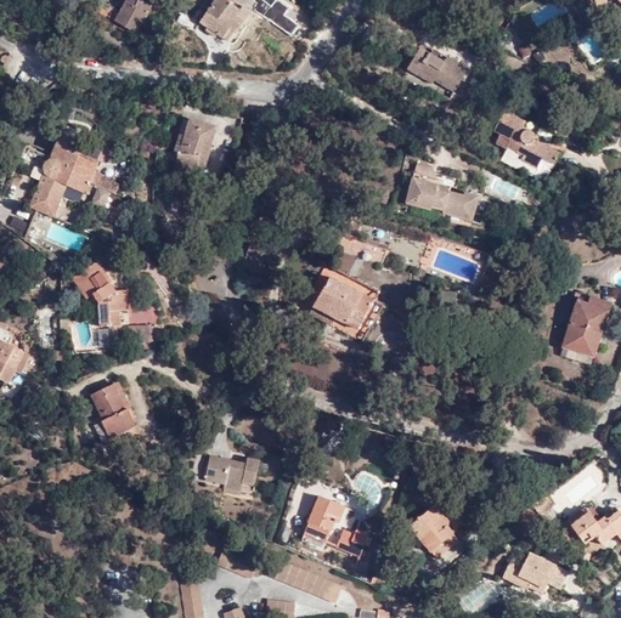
[(147,0),(125,0),(113,22),(136,35),(152,9),(146,4),(147,0)]
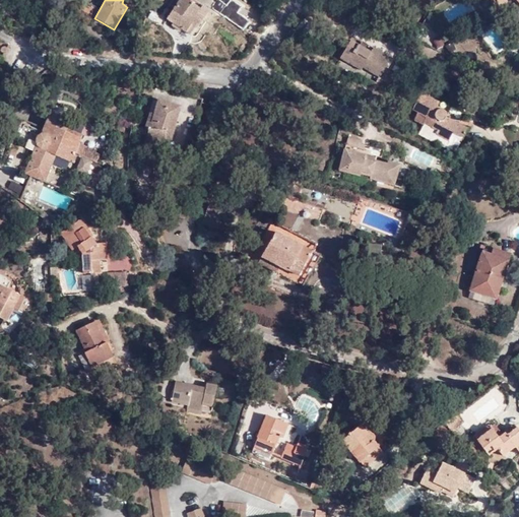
[(200,7),(189,0),(180,0),(169,17),(189,31),(195,22),(192,20),(200,7)]
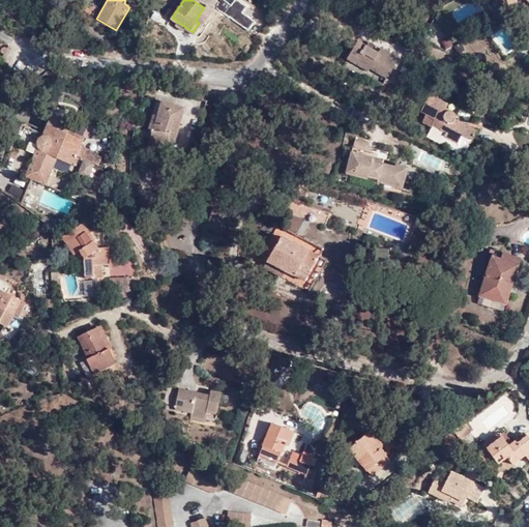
[(227,0),(219,0),(216,7),(229,16),(235,5),(227,0)]
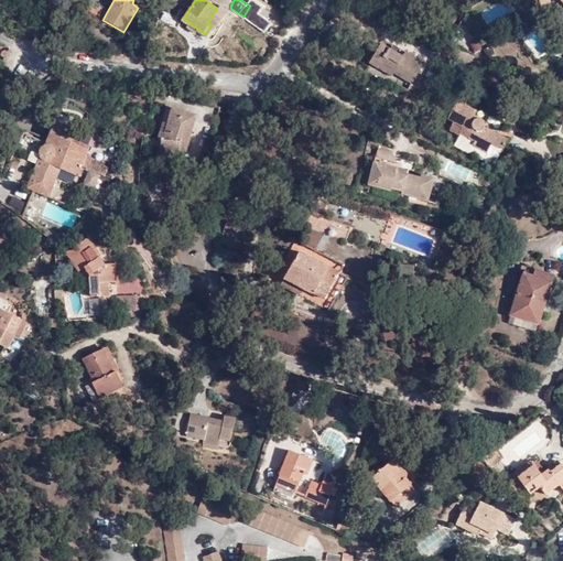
[(407,58),(378,41),(365,60),(388,74),(389,71),(407,81),(412,71),(407,67),(408,63),(404,62),(407,58)]
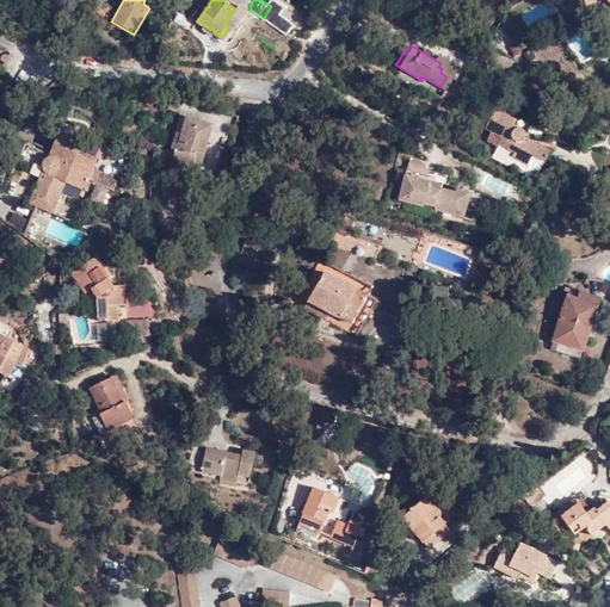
[(513,45),(505,49),(509,55),(517,51),(513,45)]
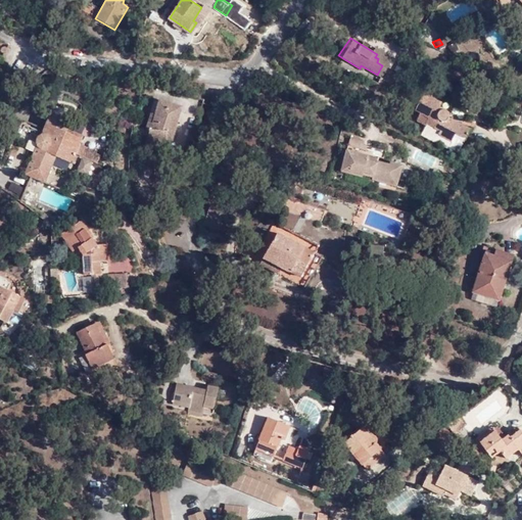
[(440,101),(422,92),(415,107),(421,110),(416,119),(425,124),(426,121),(440,128),(438,131),(453,139),(457,132),(467,137),(473,125),(463,119),(466,112),(441,99),(440,101)]
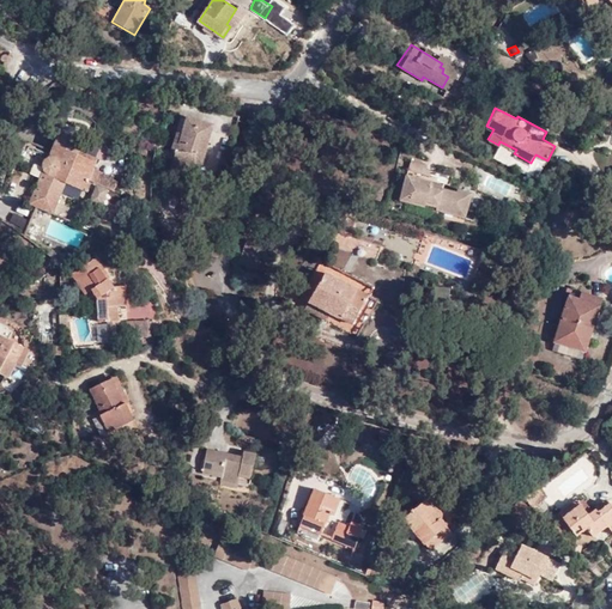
[(140,121),(126,116),(121,135),(134,140),(140,121)]
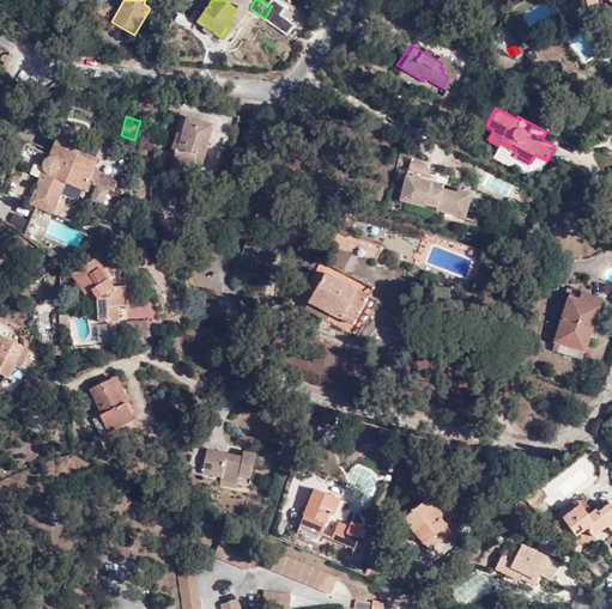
[(171,152),(175,153),(174,172),(195,174),(197,159),(204,160),(214,125),(188,117),(183,133),(177,132),(171,152)]
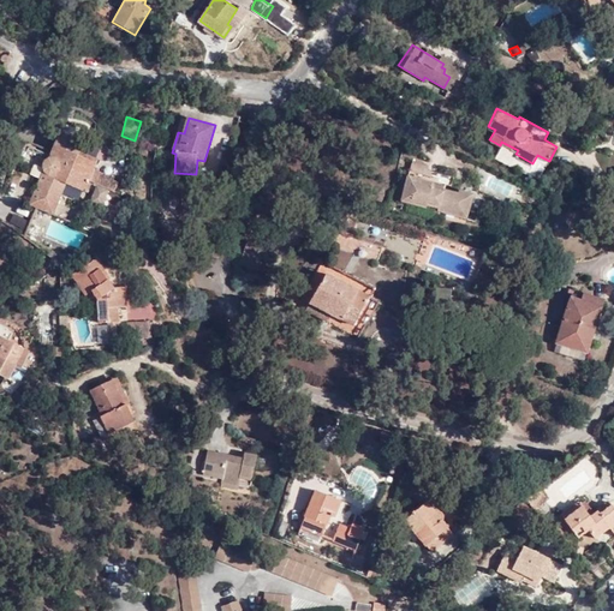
[(29,207),(52,216),(67,186),(88,195),(91,185),(89,183),(90,180),(96,168),(99,163),(101,163),(103,162),(106,160),(107,157),(107,155),(107,151),(106,150),(105,148),(102,145),(99,145),(96,145),(93,145),(91,147),(60,133),(51,160),(48,160),(46,161),(43,162),(41,165),(40,166),(40,169),(41,172),(42,177),(29,207)]
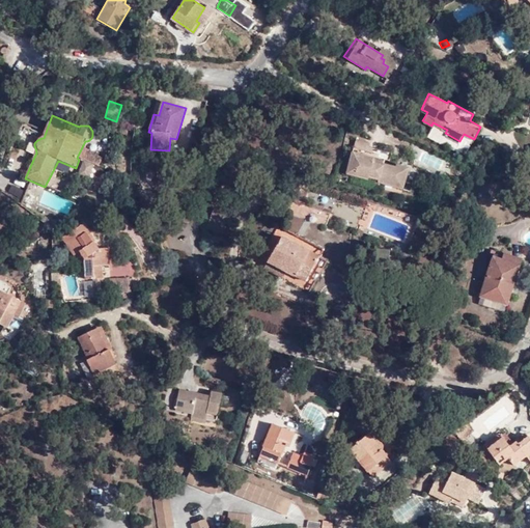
[(355,140),(353,148),(371,153),(372,151),(367,144),(355,140)]
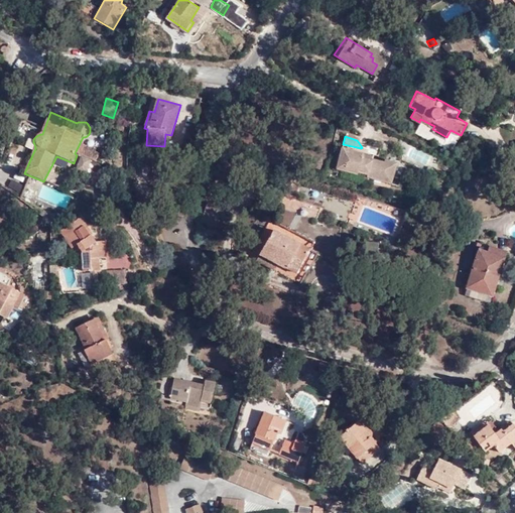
[(81,141),(76,151),(97,161),(101,153),(96,151),(97,149),(81,141)]
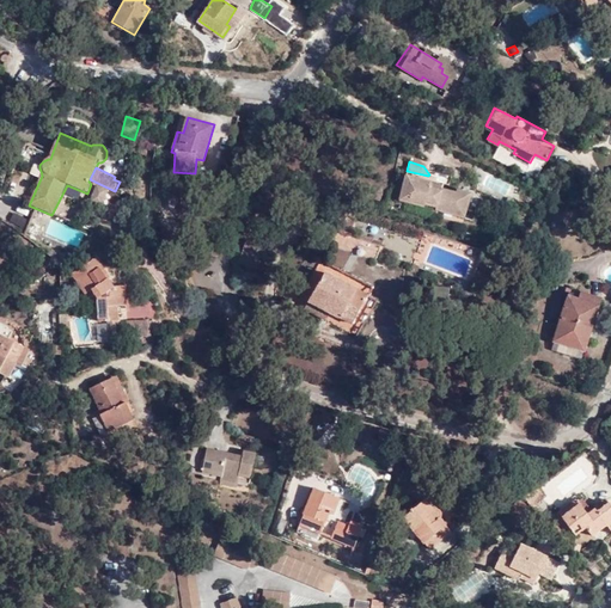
[(429,188),(432,183),(419,179),(417,183),(405,179),(399,201),(416,206),(419,197),(426,198),(425,203),(437,207),(435,210),(465,217),(471,192),(458,189),(457,191),(439,188),(437,191),(432,190),(429,188)]
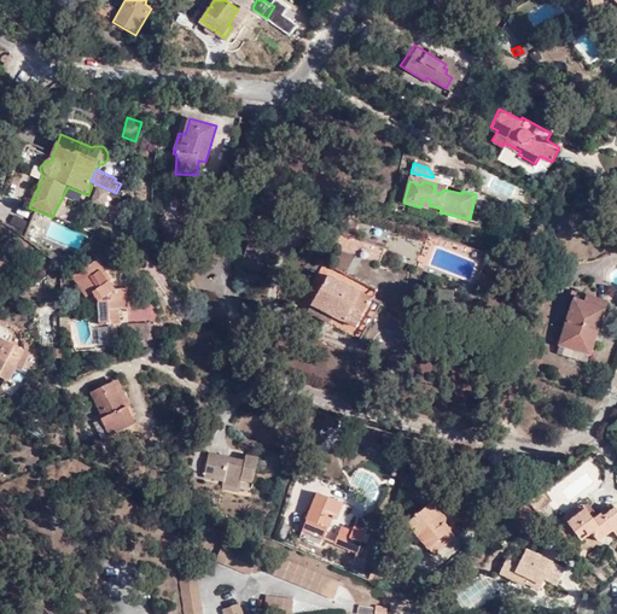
[(106,191),(95,187),(89,203),(100,208),(106,191)]
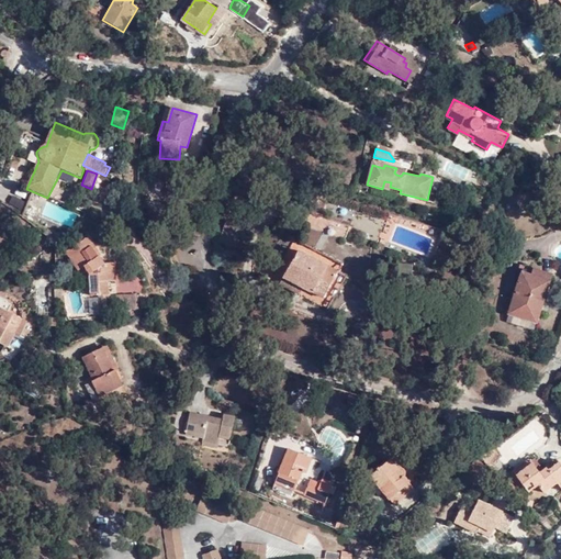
[(389,190),(390,187),(391,182),(384,181),(382,189),(389,190)]
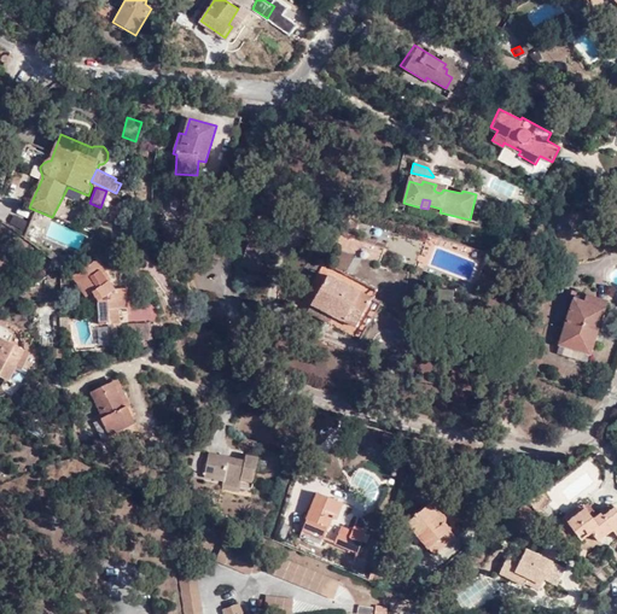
[(356,222),(342,217),(330,246),(376,264),(382,249),(351,235),(356,222)]
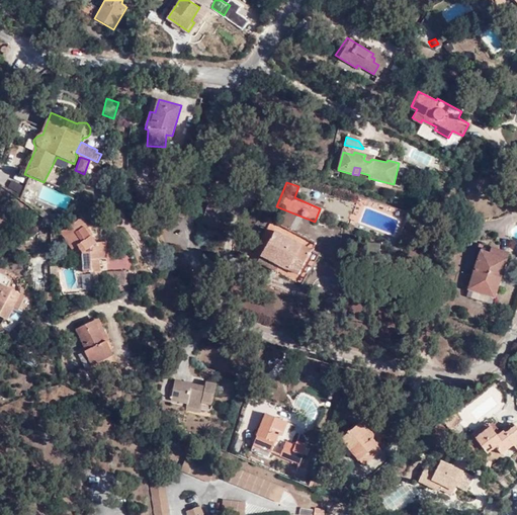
[(51,223),(57,219),(55,216),(41,211),(38,218),(48,225),(51,223)]
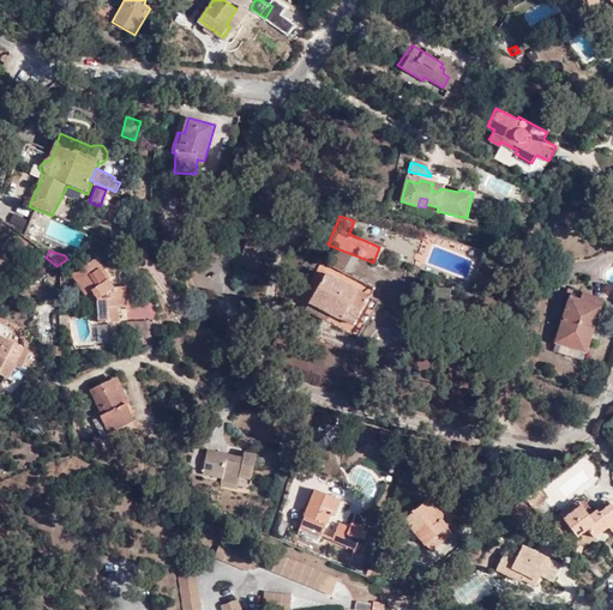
[(95,255),(71,270),(84,291),(90,288),(97,299),(100,324),(106,322),(116,322),(118,322),(118,307),(127,308),(125,288),(112,289),(106,279),(108,278),(95,255)]
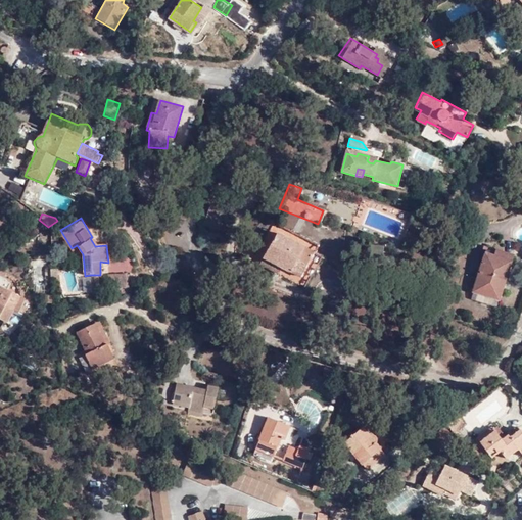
[(261,258),(276,268),(298,280),(312,254),(274,233),(261,258)]
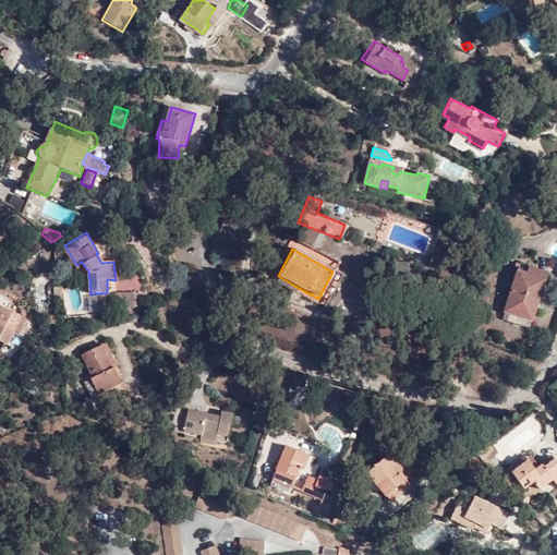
[(528,267),(525,276),(543,281),(545,273),(528,267)]
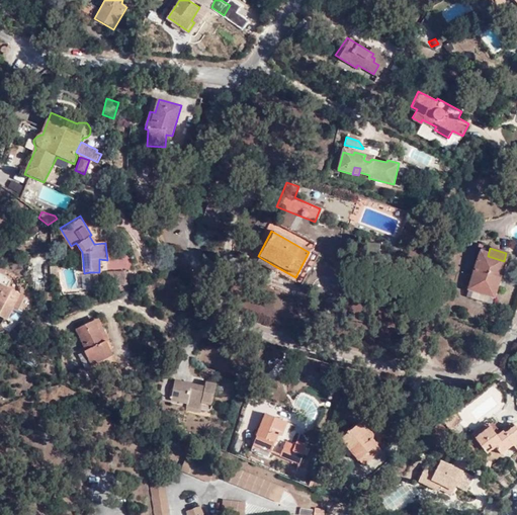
[(504,261),(488,256),(475,252),(462,290),(492,301),(497,285),(504,261)]
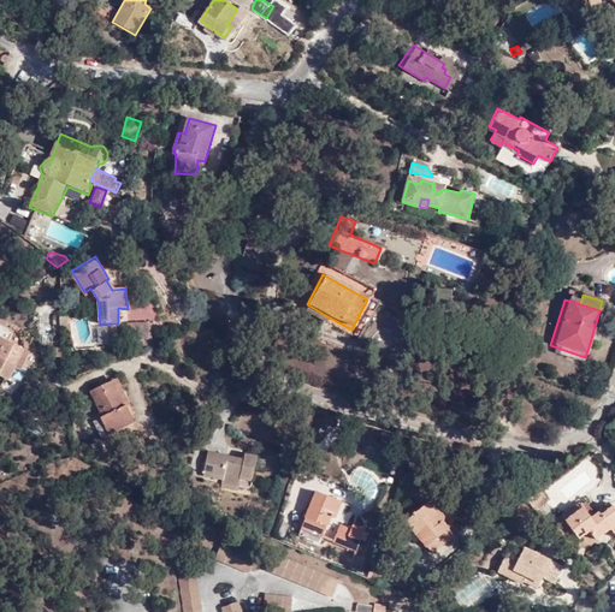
[(319,324),(325,315),(307,304),(302,313),(319,324)]
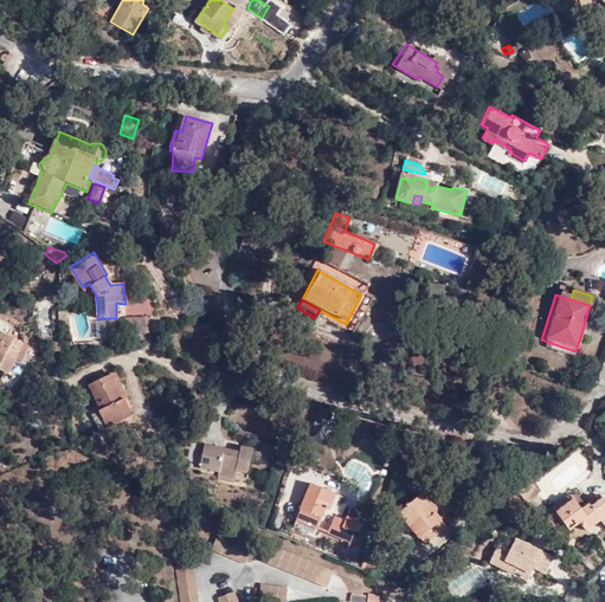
[(133,315),(150,315),(150,302),(133,302),(133,315)]
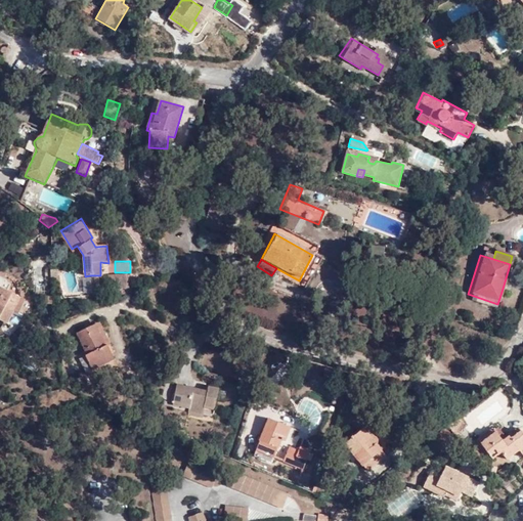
[(58,270),(50,270),(50,286),(58,286),(58,270)]
